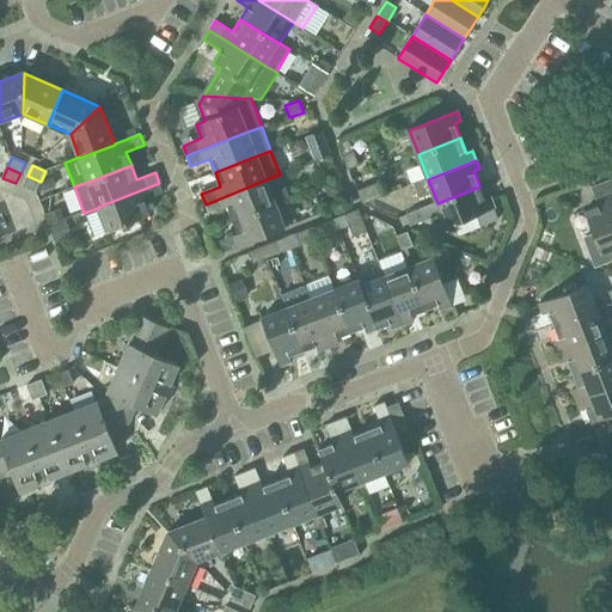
[(267,179),(206,204),(209,214),(228,207),(233,221),(276,203),(289,197),(280,175),(267,179)]
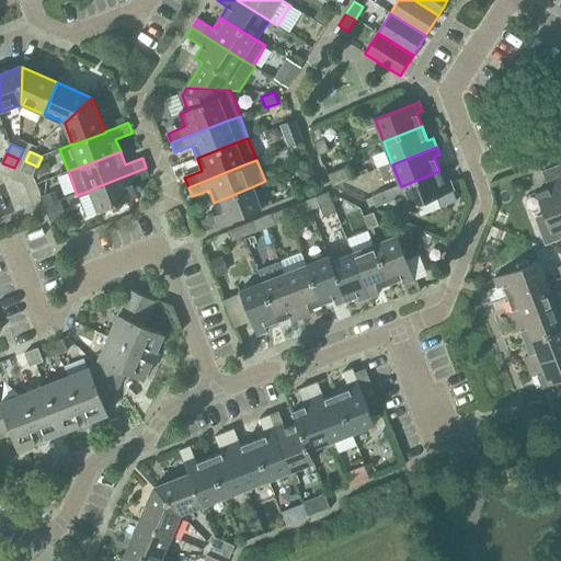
[(33,176),(37,167),(25,161),(21,171),(33,176)]
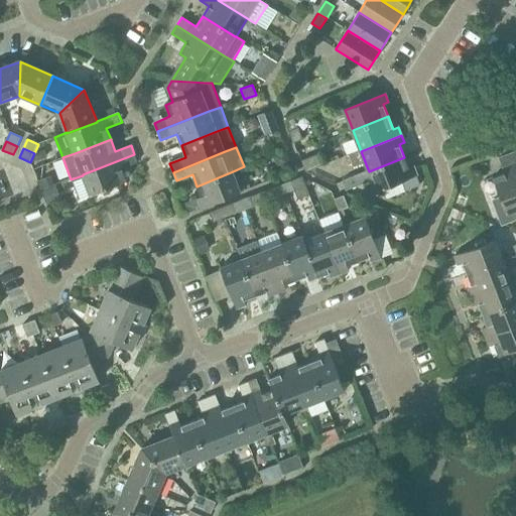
[(277,167),(290,162),(285,152),(273,157),(277,167)]
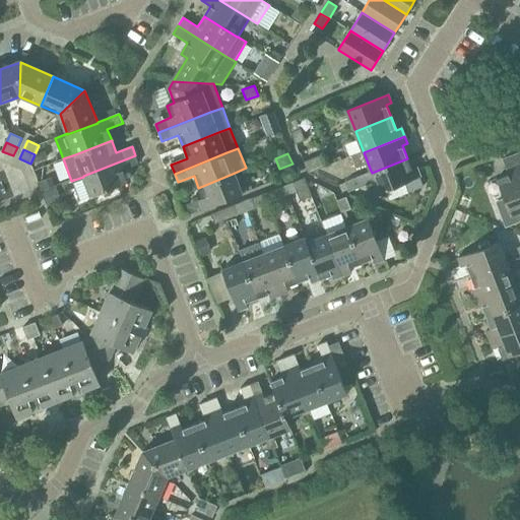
[(313,158),(317,170),(326,166),(322,154),(313,158)]
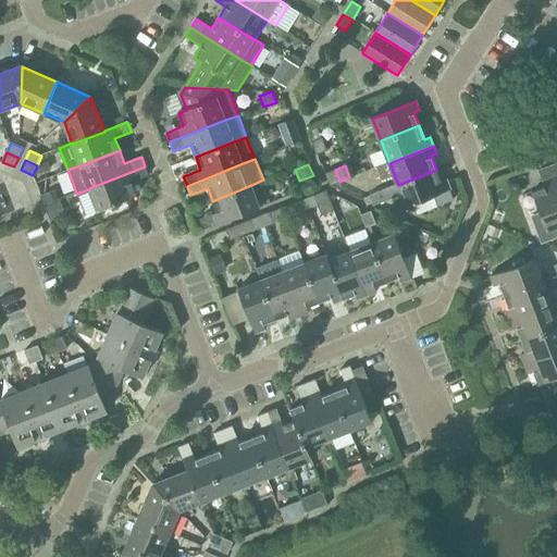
[(145,166),(89,188),(98,210),(137,195),(132,183),(149,176),(145,166)]
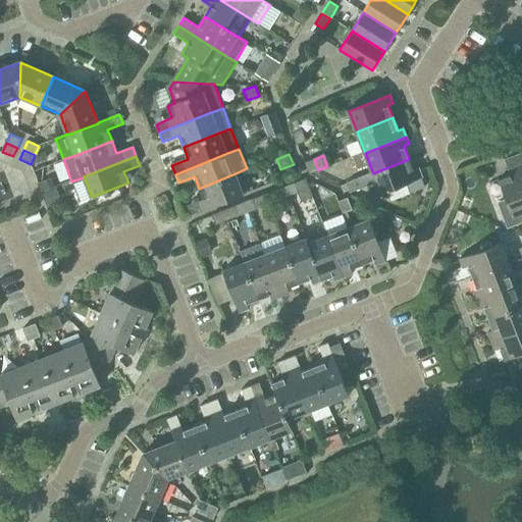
[(507,200),(498,203),(508,228),(521,222),(521,176),(514,156),(505,159),(511,175),(500,180),(507,200)]
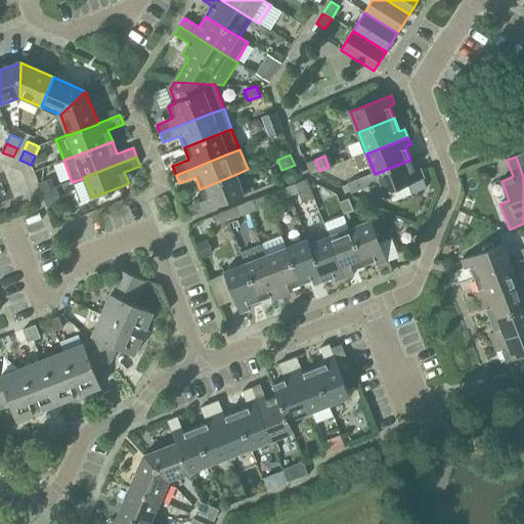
[(310,174),(319,171),(315,160),(306,163),(310,174)]
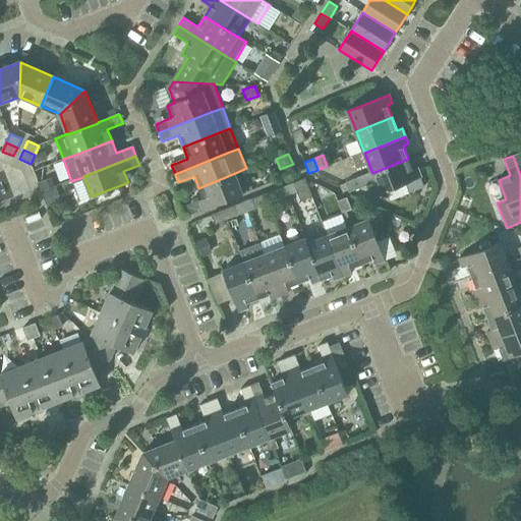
[(358,177),(344,182),(345,183),(349,193),(350,192),(375,182),(381,193),(404,184),(408,194),(423,188),(419,178),(421,177),(418,170),(413,171),(408,159),(372,173),(371,171),(358,177)]
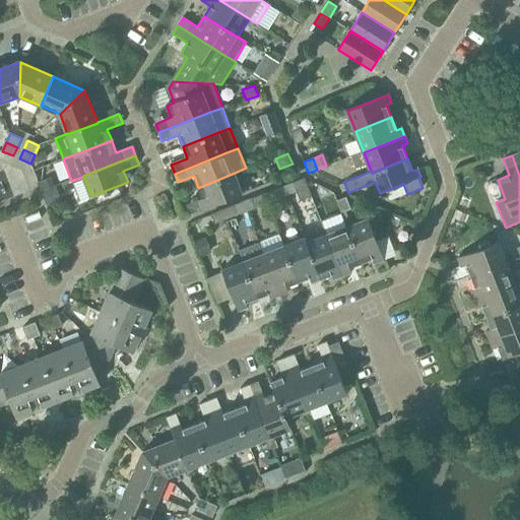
[(203,199),(187,205),(191,214),(243,194),(235,173),(198,188),(203,199)]
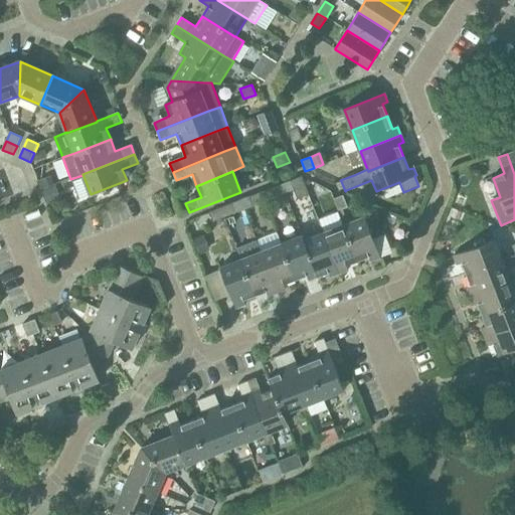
[(41,191),(43,191),(55,186),(51,176),(37,182),(41,191)]
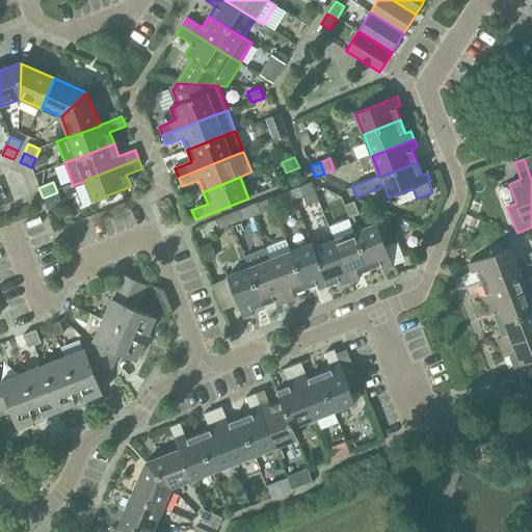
[(309,183),(300,186),(300,187),(303,195),(306,200),(316,195),(315,191),(312,182),(309,183)]
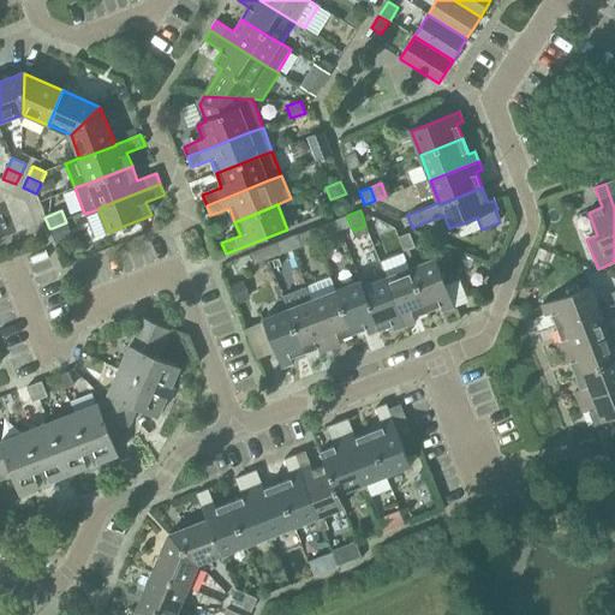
[(75,243),(66,222),(52,228),(60,249),(75,243)]
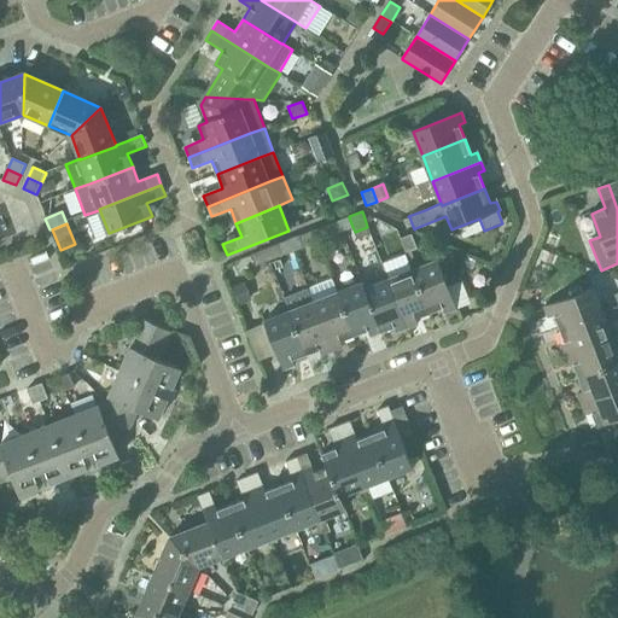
[(327,226),(314,231),(319,242),(332,237),(327,226)]
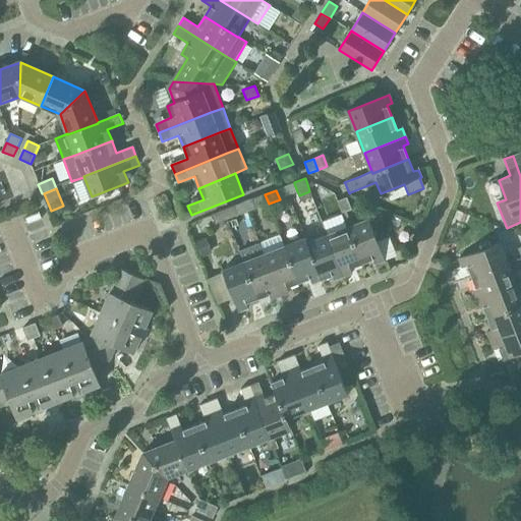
[(309,191),(299,195),(300,200),(311,195),(309,191)]
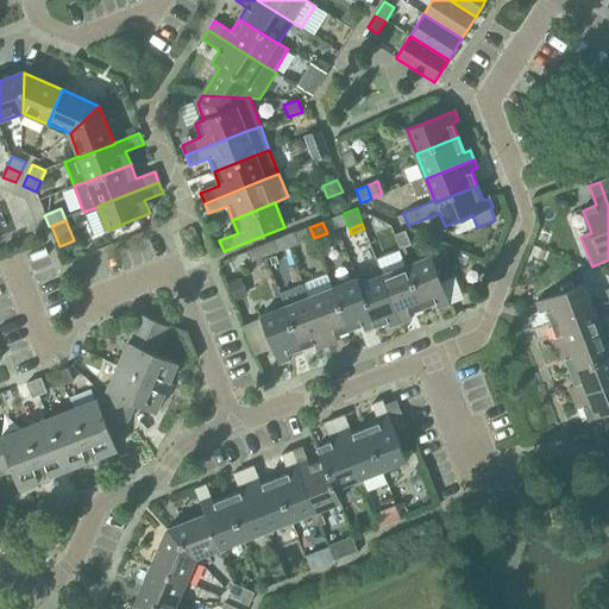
[(309,227),(296,232),(301,244),(314,238),(309,227)]
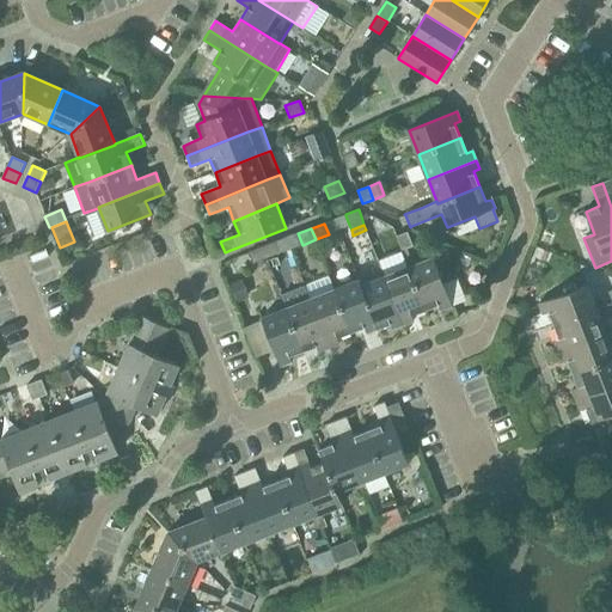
[(403,250),(414,246),(408,232),(397,237),(403,250)]
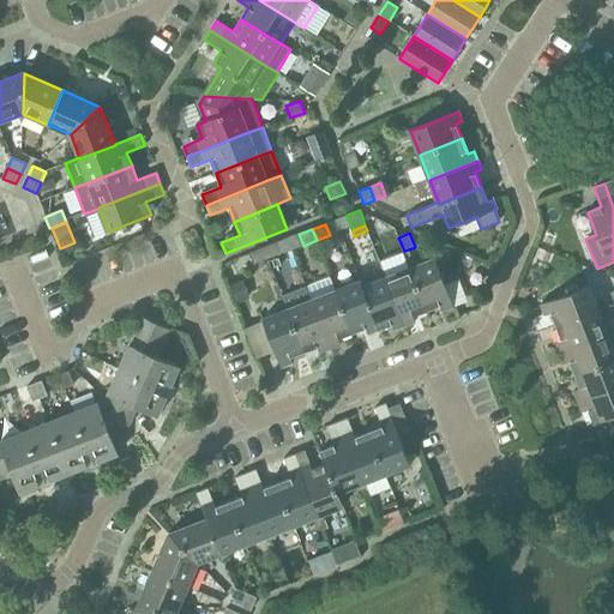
[(264,248),(268,259),(281,254),(277,244),(264,248)]
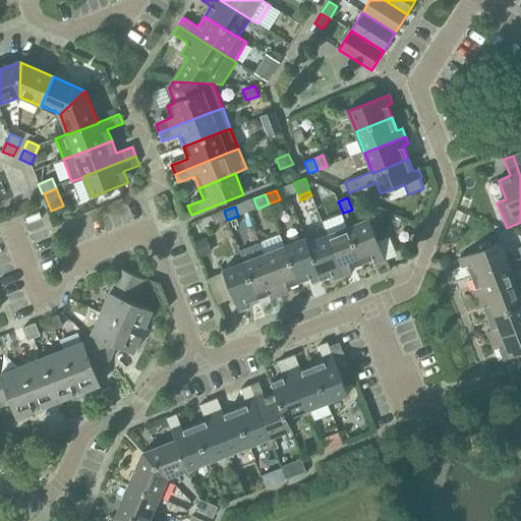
[(216,224),(227,220),(224,211),(213,215),(216,224)]
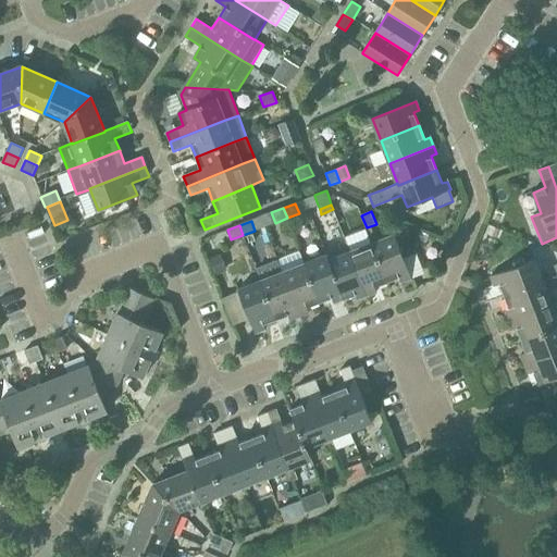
[(372,244),(387,282),(401,276),(404,282),(412,279),(395,235),(372,244)]
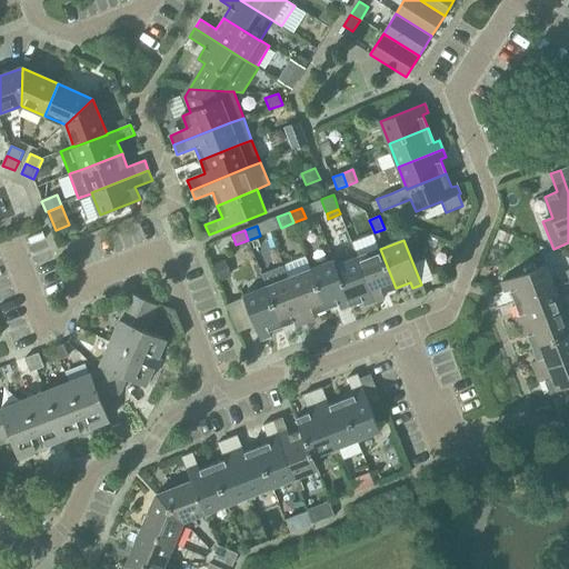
[(380,249),(358,258),(376,302),(383,299),(382,293),(396,288),(380,249)]
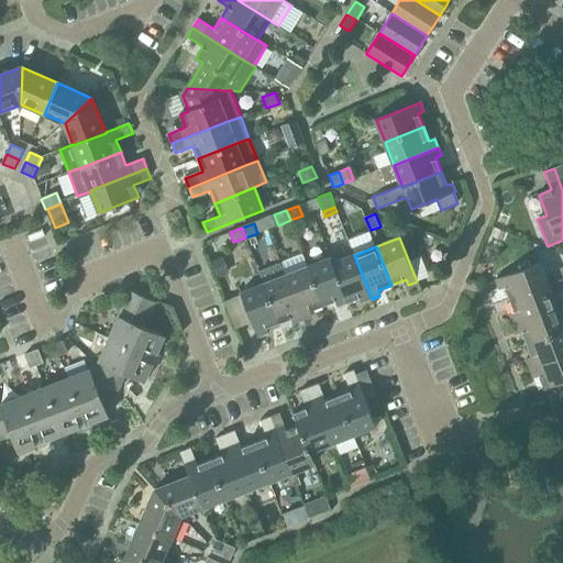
[(354,255),(333,263),(332,263),(348,302),(362,297),(363,302),(372,299),(354,255)]
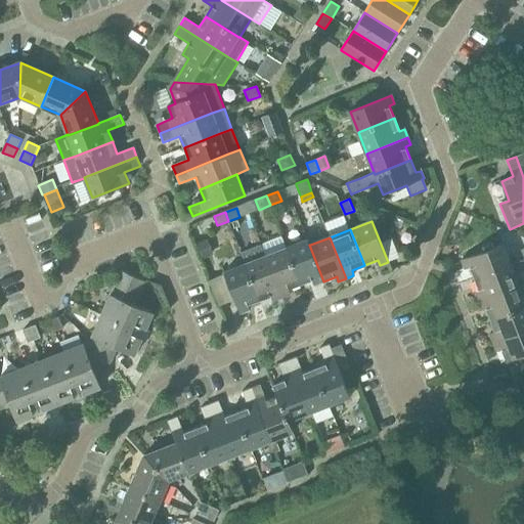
[(204,259),(214,256),(208,239),(198,243),(204,259)]
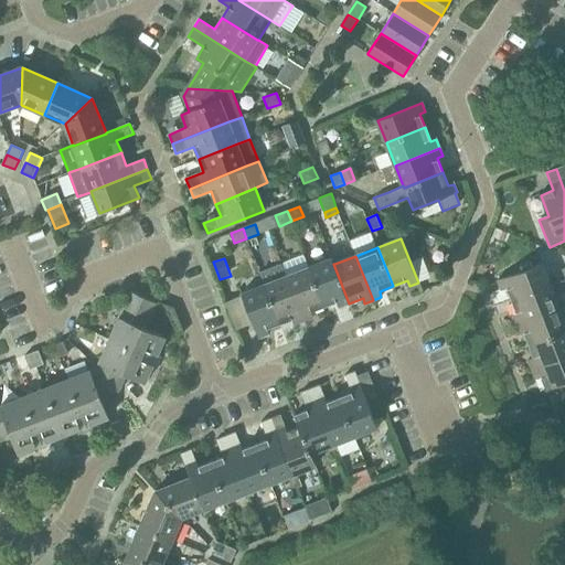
[(332,258),(309,267),(324,307),(339,301),(340,307),(349,304),(333,264),(334,264),(332,258)]
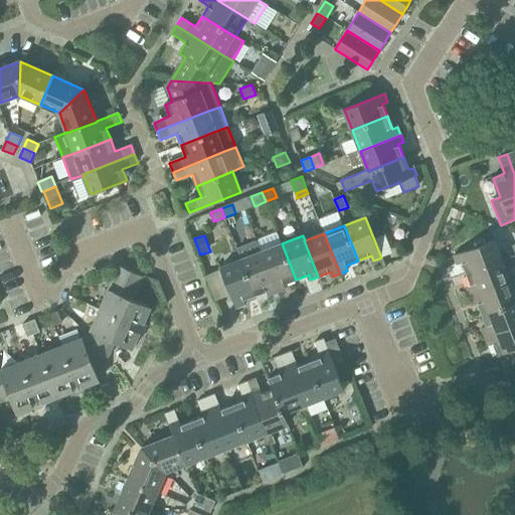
[(462,262),(467,275),(503,261),(502,260),(495,239),(454,255),(457,264),(462,262)]
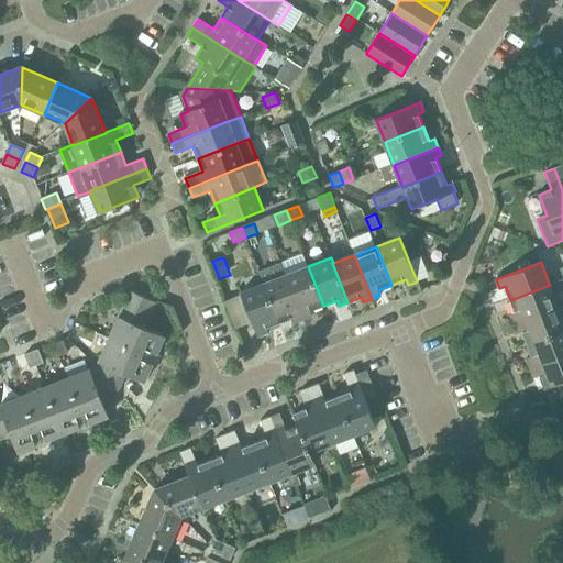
[(308,266),(286,275),(304,320),(311,317),(309,311),(323,306),(308,266)]
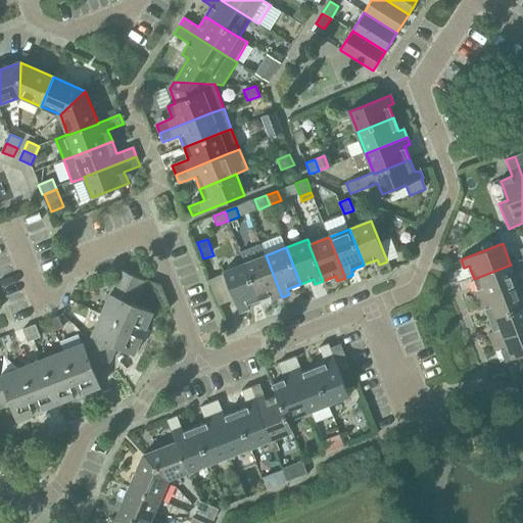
[(274,300),(282,297),(266,255),(245,264),(259,300),(272,295),(274,300)]
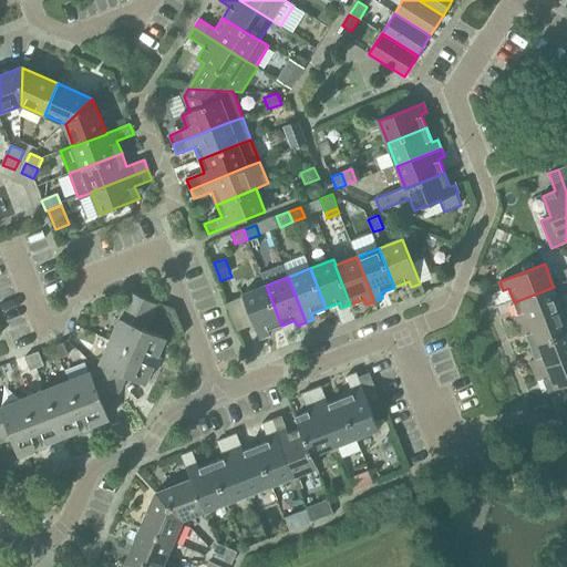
[(554,287),(514,302),(519,316),(514,318),(517,327),(563,309),(557,297),(566,292),(566,280),(553,286),(554,287)]
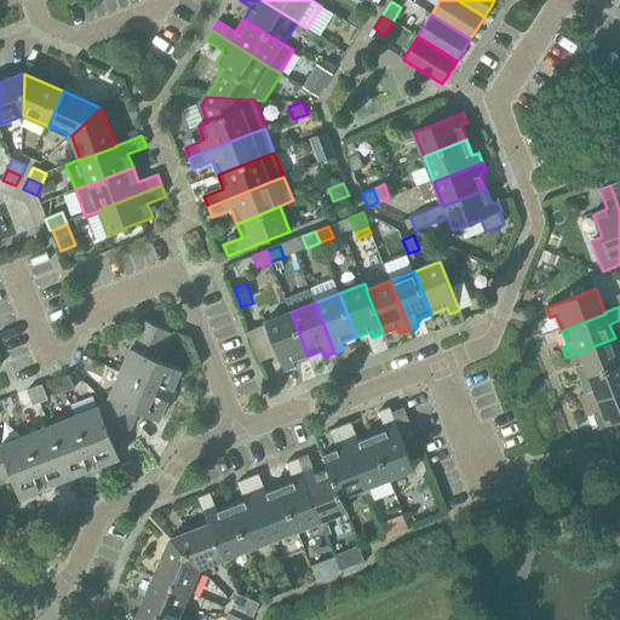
[(292,362),(308,356),(291,313),(265,322),(285,371),(294,367),(292,362)]
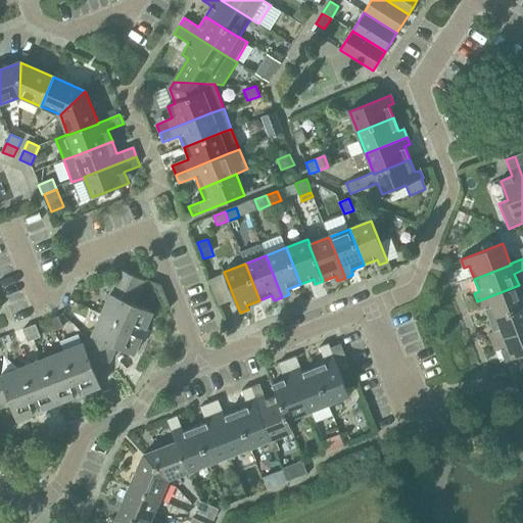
[(110,294),(136,304),(146,281),(121,270),(110,294)]
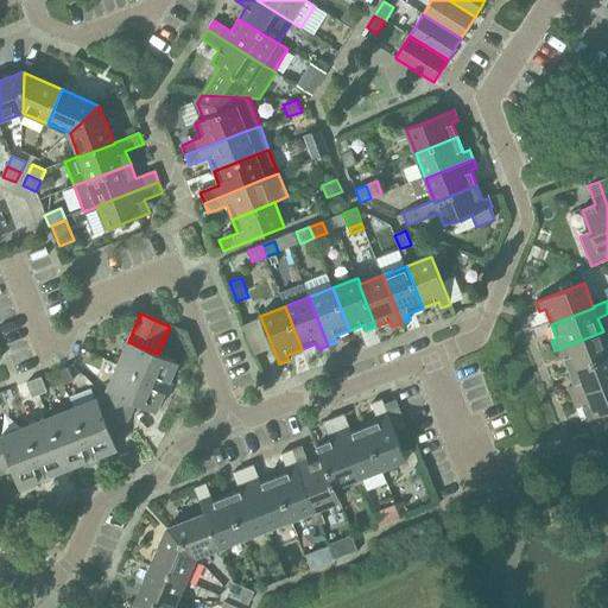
[(607,344),(603,331),(555,350),(558,359),(564,356),(570,372),(607,356),(607,344)]
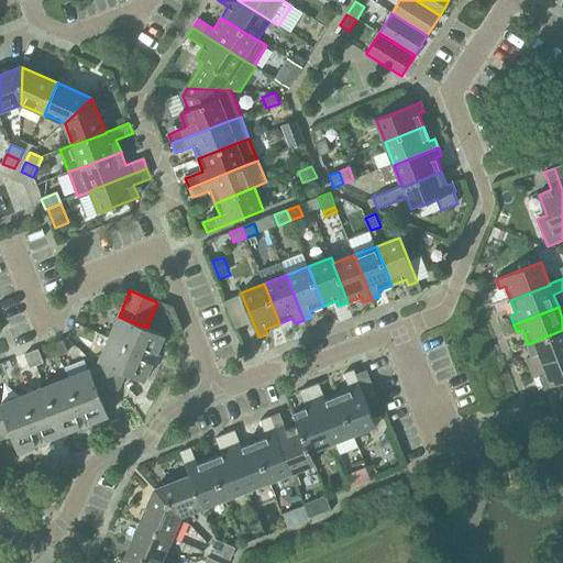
[(165,337),(146,328),(119,317),(109,339),(154,361),(165,337)]
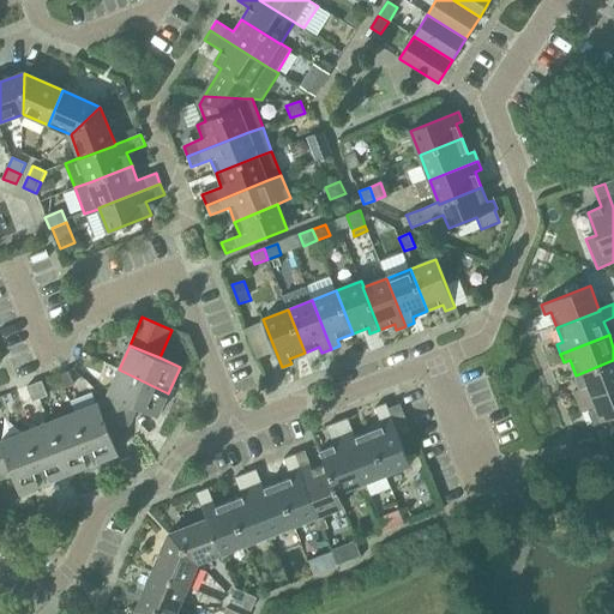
[(613,360),(576,375),(582,390),(576,392),(579,402),(613,387),(613,360)]
